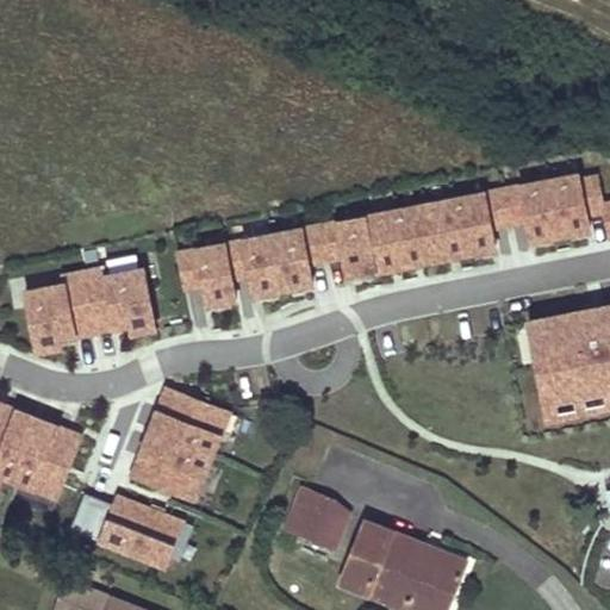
[(503,191),(509,225),(527,222),(531,242),(590,230),(587,216),(604,212),(609,237),(609,203),(603,205),(598,178),(580,181),(579,175),(503,191)]
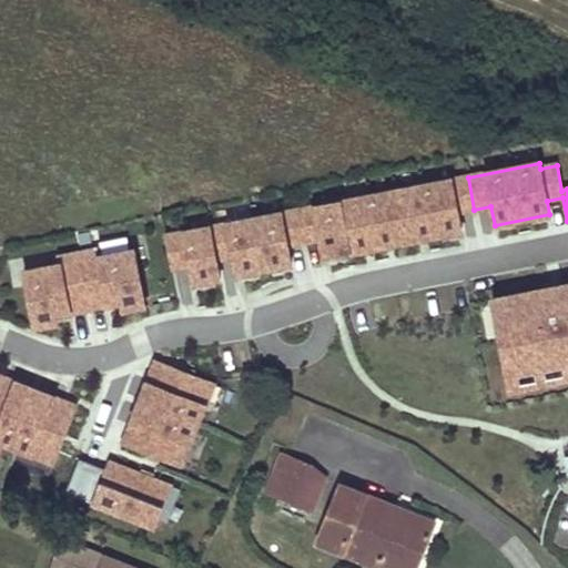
[(468,178),(297,211),(304,242),(321,240),(324,259),(462,232),(458,213),(474,210),(468,178)]
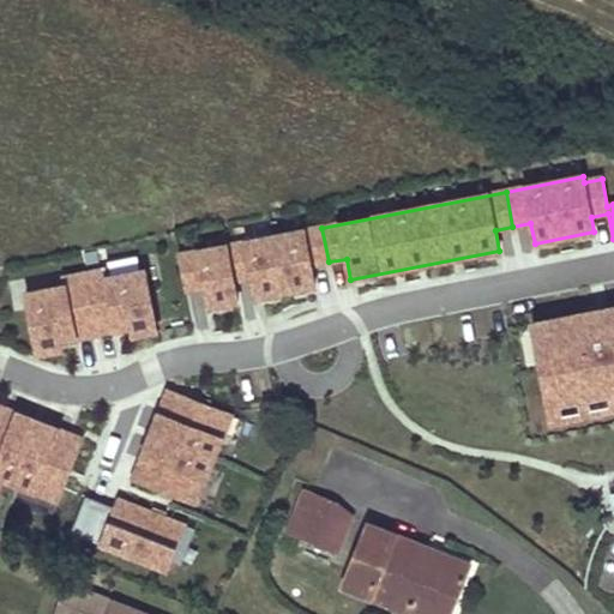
[(275,236),(286,293),(315,287),(311,265),(329,262),(321,228),(275,236)]
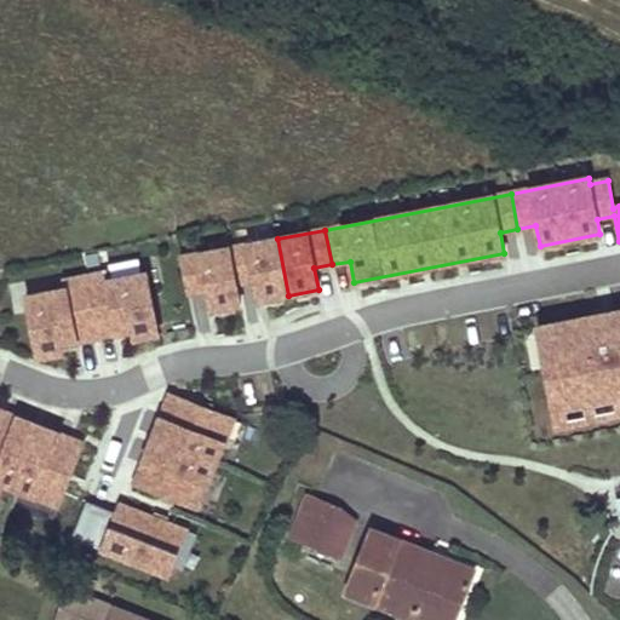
[(277,239),(229,248),(236,283),(254,280),(258,302),(288,296),(277,239)]
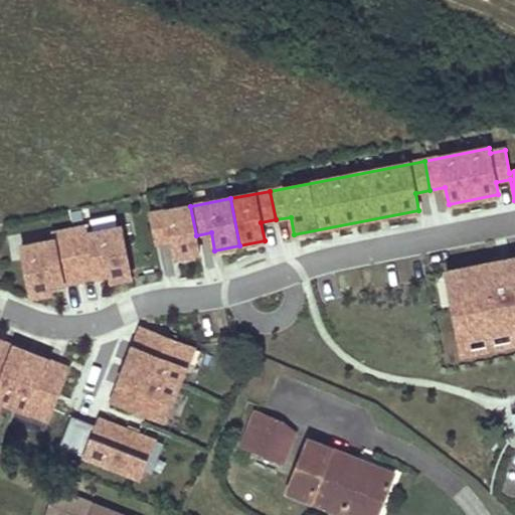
[(190,206),(151,214),(157,243),(171,240),(175,258),(199,253),(196,235),(190,206)]
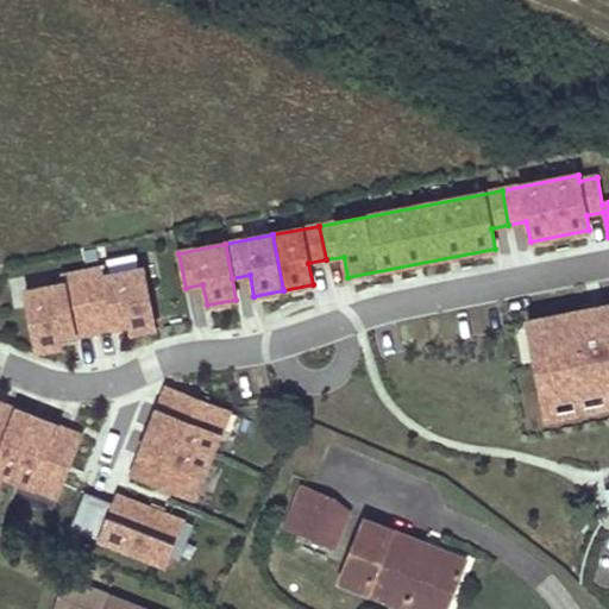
[(104,268),(82,271),(94,332),(130,325),(132,333),(156,328),(144,269),(106,276),(104,268)]
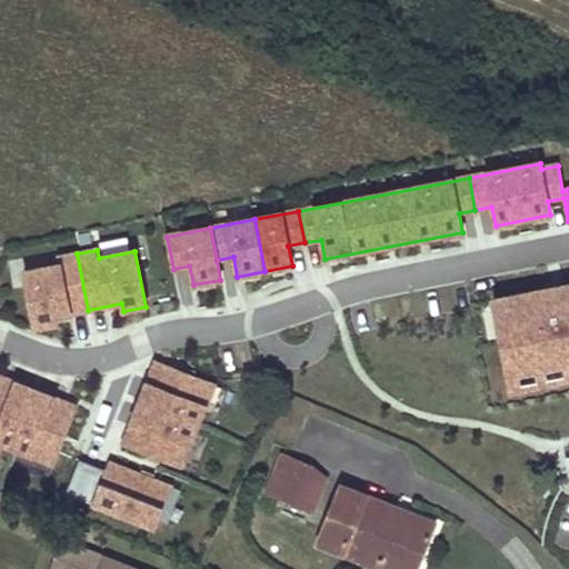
[(56,316),(88,310),(77,253),(58,258),(59,266),(23,272),(35,329),(58,325),(56,316)]
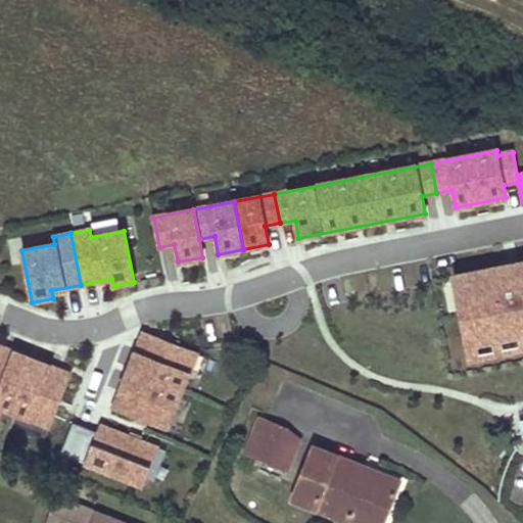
[(522,336),(522,262),(453,276),(467,347),(522,336)]
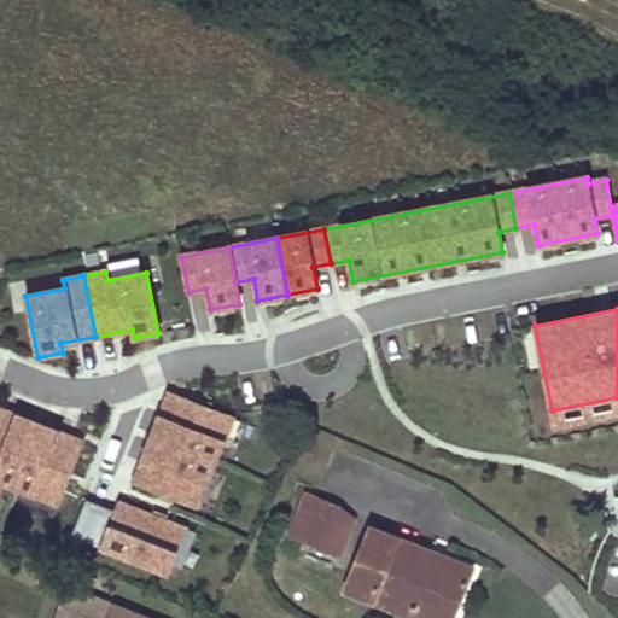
[(215,462),(233,418),(169,392),(151,437),(215,462)]
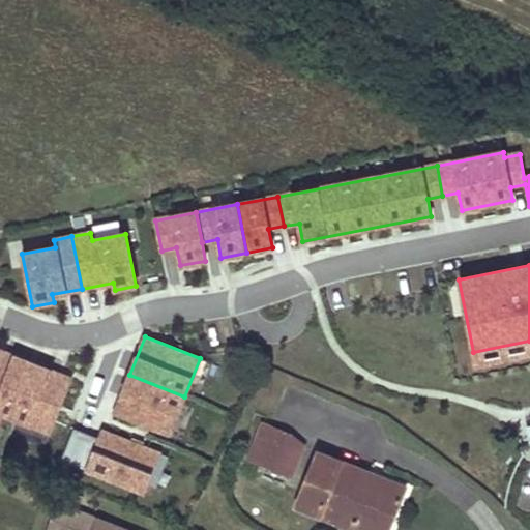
[(0,412),(11,417),(32,363),(0,350),(0,412)]
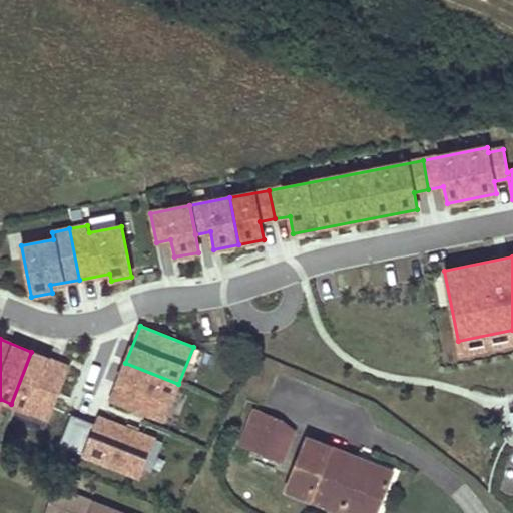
[(47,419),(68,367),(31,352),(11,404),(47,419)]
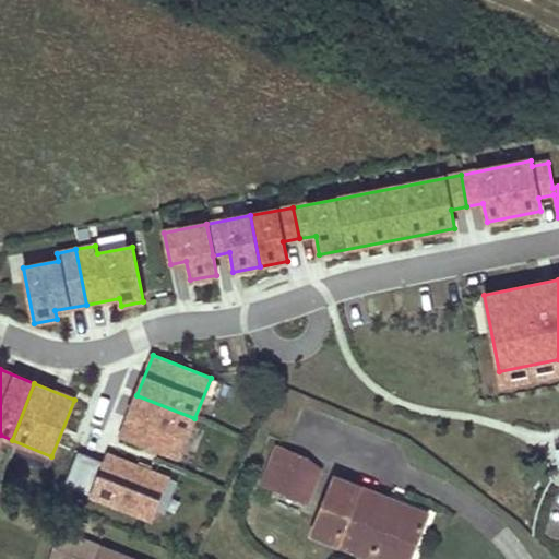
[(194,418),(137,395),(121,436),(178,459),(194,418)]
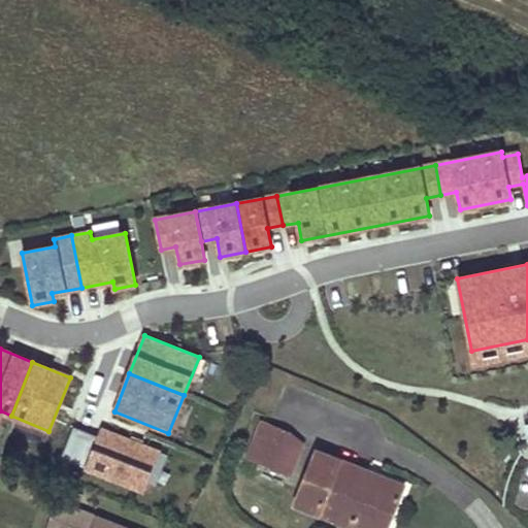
[(345,527),(386,527),(392,516),(402,489),(312,453),(317,446),(263,425),(250,456),(305,479),(292,506),(345,527)]
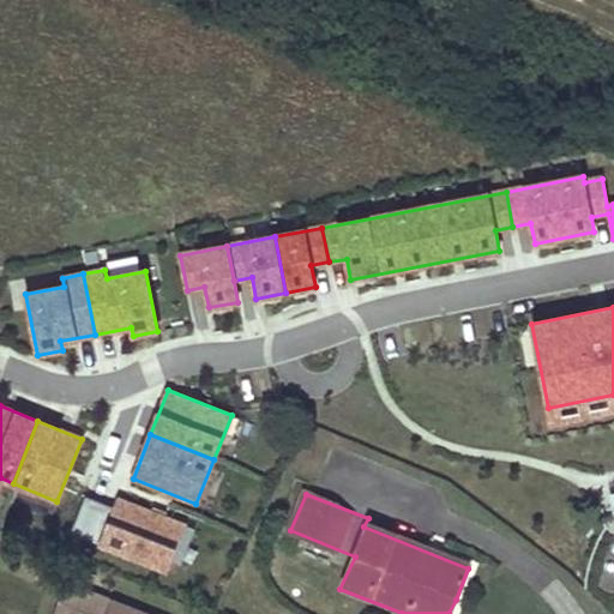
[(114,507),(85,497),(71,533),(167,570),(185,527),(118,499),(114,507)]
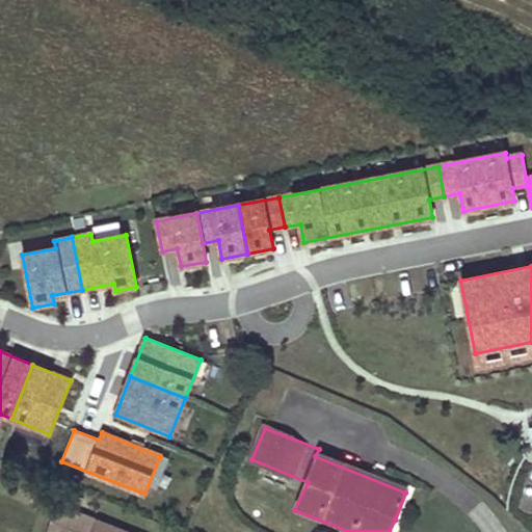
[(89,531),(95,522),(55,507),(44,531),(89,531)]
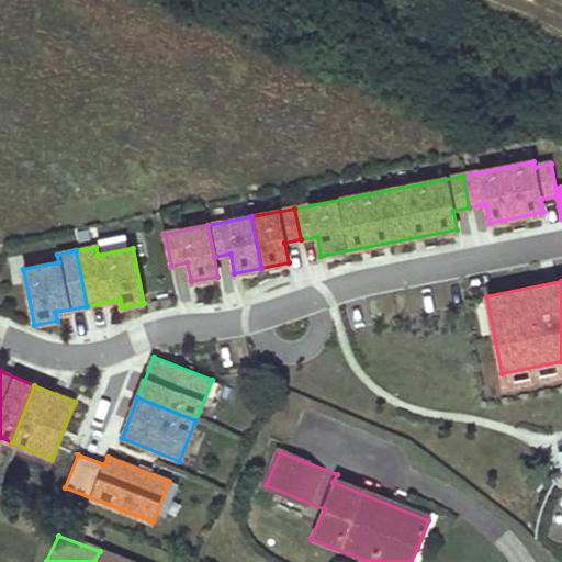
[(125,561),(100,551),(94,561),(125,561)]
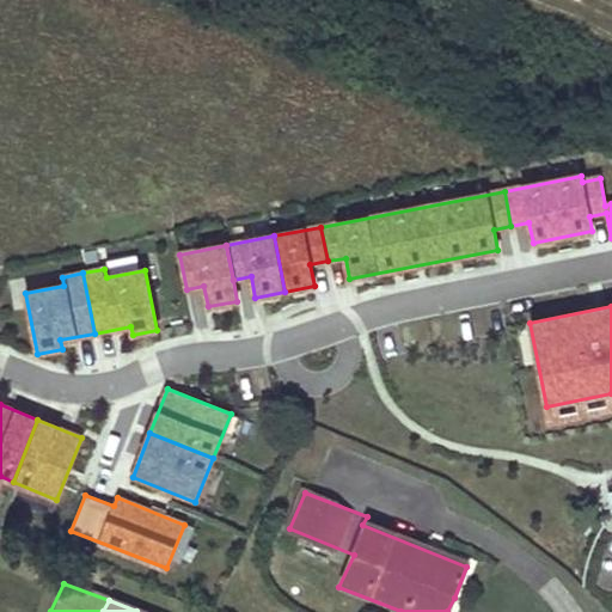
All buildings are outlined.
